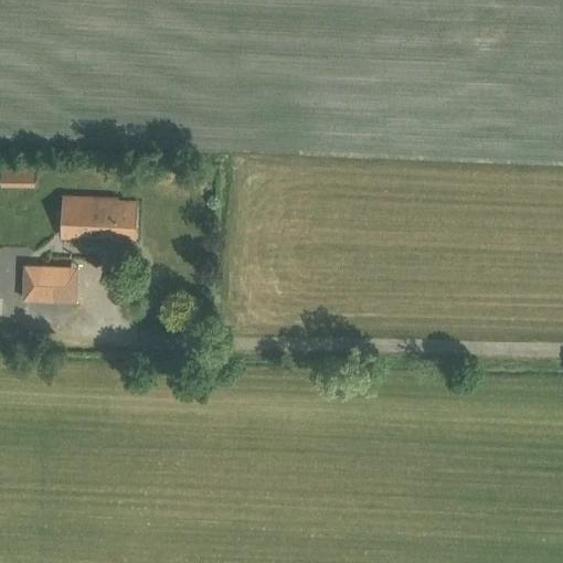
[(2,180),(2,197),(14,197),(14,180),(2,180)]
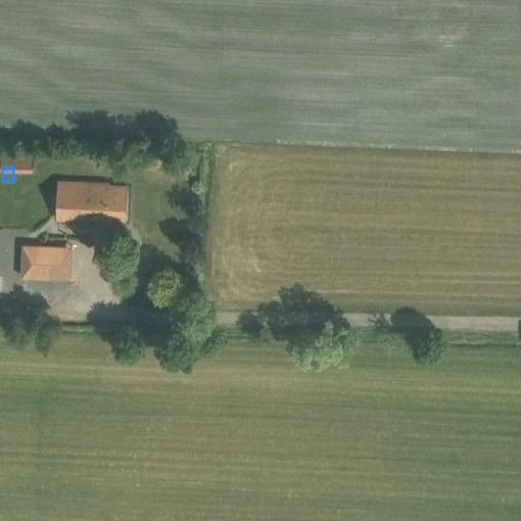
[(56,182),(55,221),(73,222),(72,225),(80,225),(80,227),(91,227),(91,222),(123,223),(124,187),(107,186),(107,184),(56,182)]
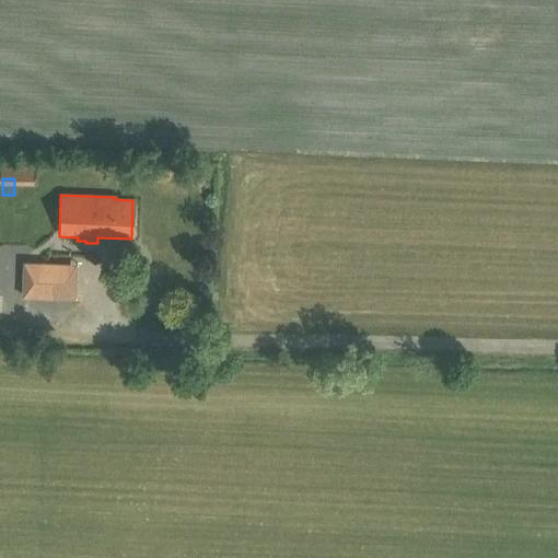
[(18,231),(19,218),(3,217),(3,231),(18,231)]
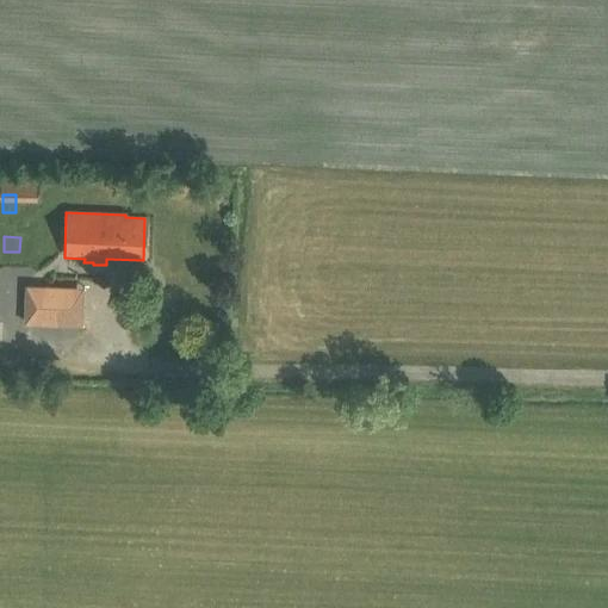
[(24,286),(23,326),(56,327),(57,287),(24,286)]
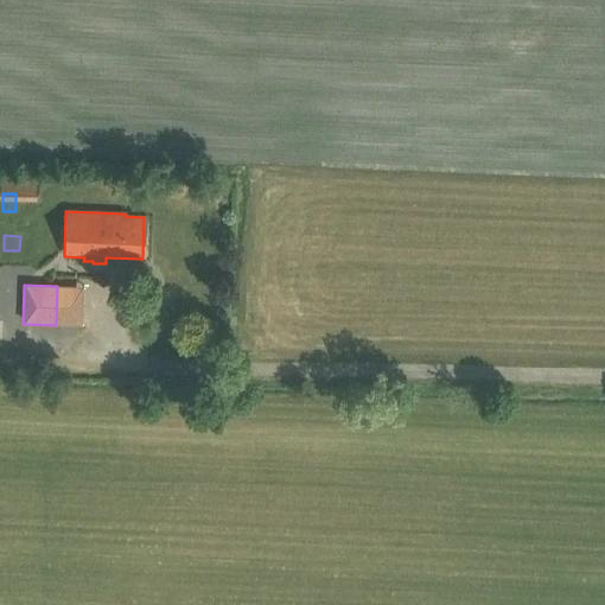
[(0,336),(14,336),(13,300),(0,300),(0,336)]
